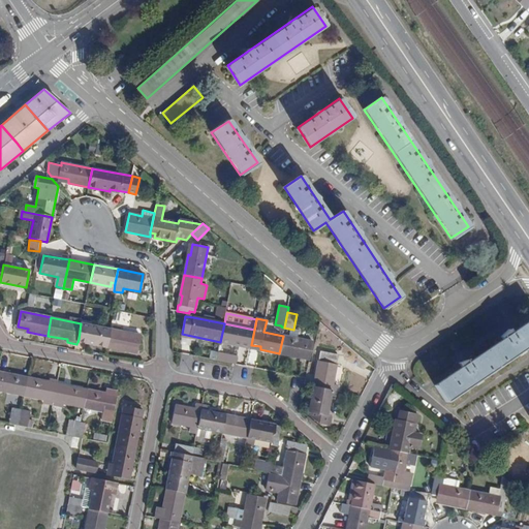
[(435,385),(446,402),(528,346),(528,321),(512,333),(508,328),(501,337),(503,340),(470,362),(468,359),(458,364),(461,368),(435,385)]
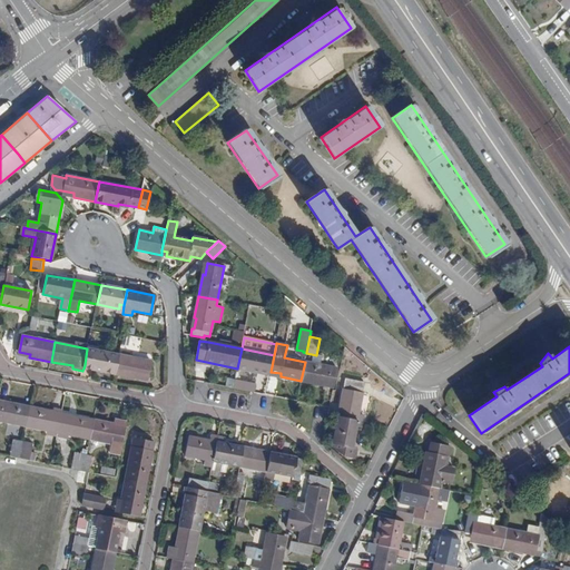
[(95,371),(115,375),(119,355),(87,349),(85,365),(95,367),(95,371)]
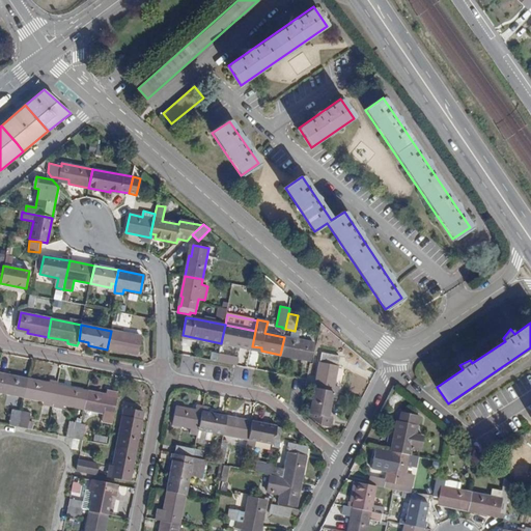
[(242,344),(252,346),(255,331),(225,325),(221,343),(241,347),(242,344)]
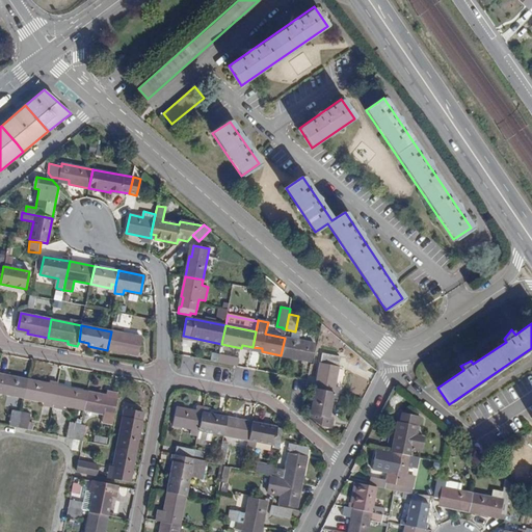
[(128,350),(138,352),(141,338),(111,331),(107,350),(128,353),(128,350)]
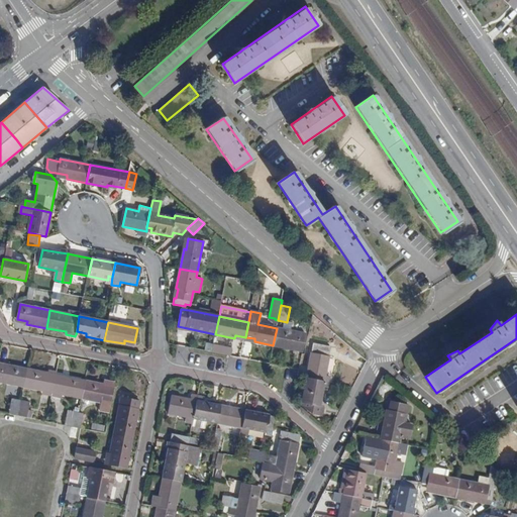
[(273,345),(302,351),(306,333),(277,328),(273,345)]
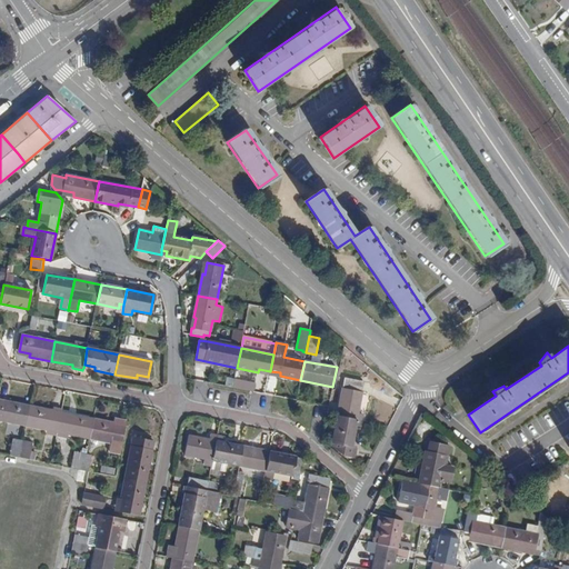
[(275,390),(277,376),(270,375),(268,389),(275,390)]
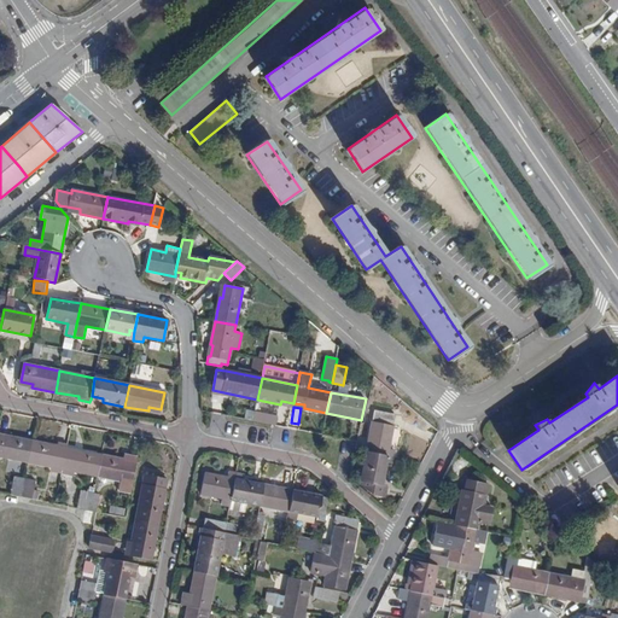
[(388,455),(389,449),(397,415),(375,410),(368,445),(372,445),(371,452),(388,455)]
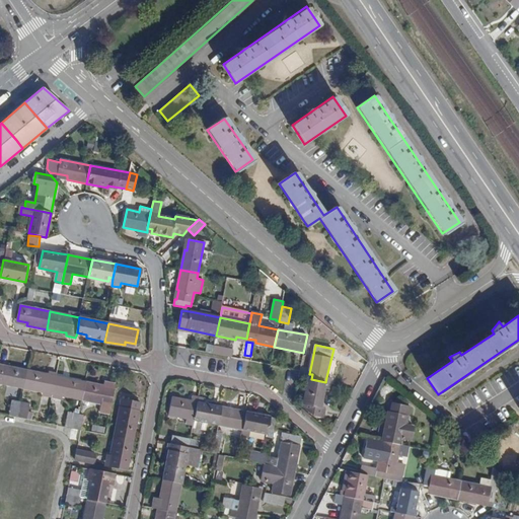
[(213,353),(231,357),(233,349),(214,346),(213,353)]
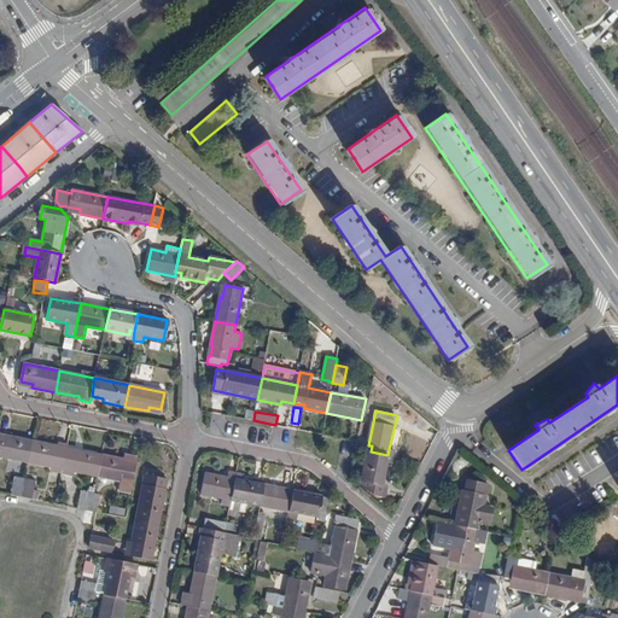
[(342,438),(349,441),(353,424),(345,423),(342,438)]
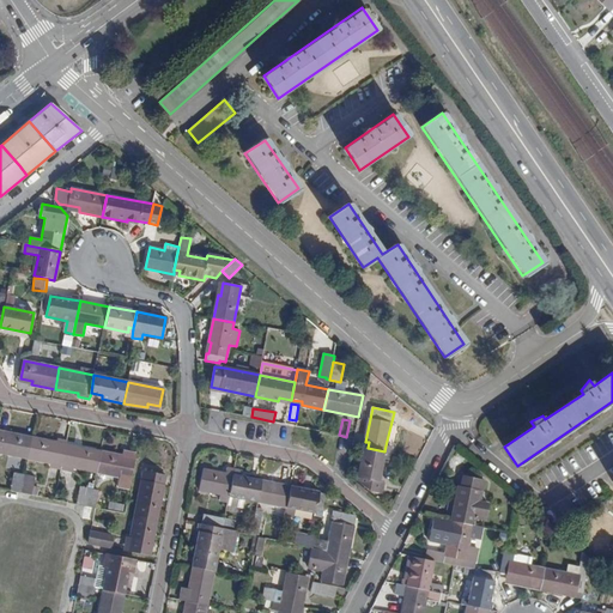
[(0,451),(28,459),(31,438),(0,431),(0,451)]
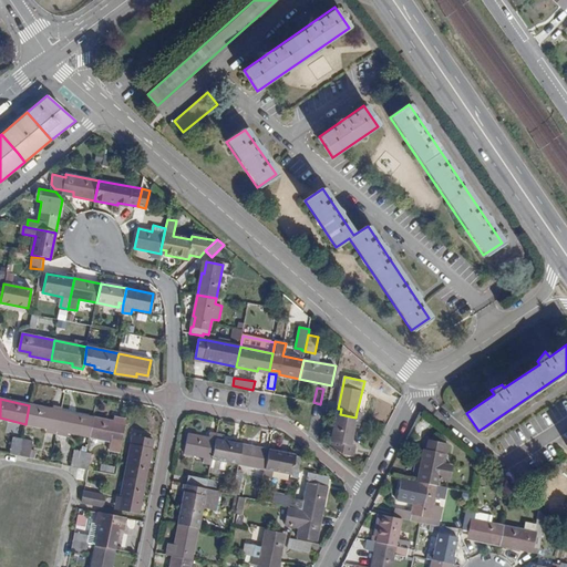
[(57,431),(58,428),(61,411),(53,410),(29,405),(26,424),(47,429),(57,431)]
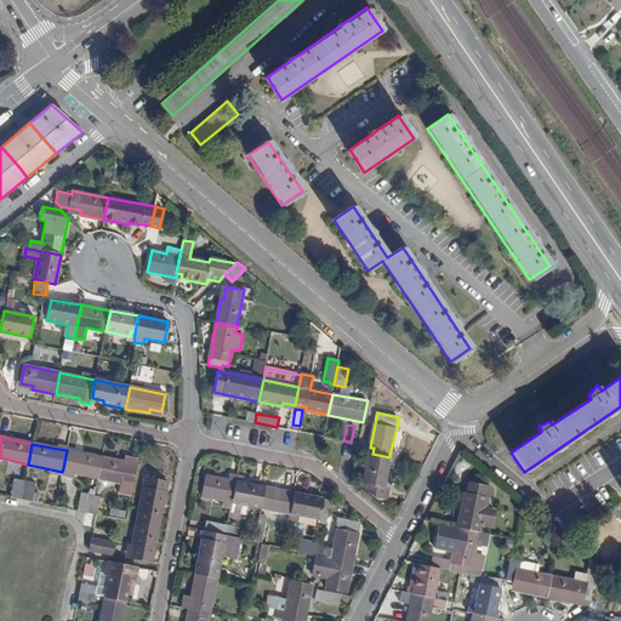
[(74,474),(97,479),(102,457),(67,450),(63,468),(75,471),(74,474)]
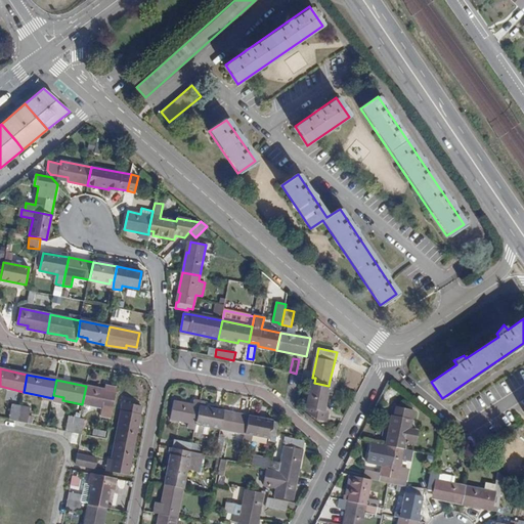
[(326,412),(323,411),(328,393),(329,386),(314,383),(311,382),(305,409),(315,419),(324,421),(326,412)]
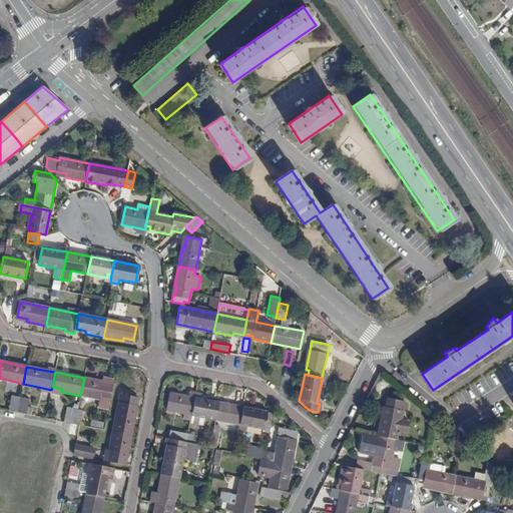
[(99,407),(108,409),(113,384),(84,378),(80,396),(101,400),(99,407)]
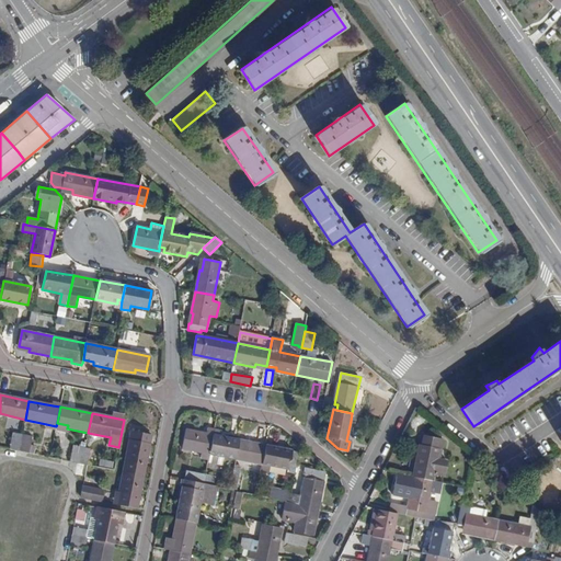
[(67,432),(67,428),(68,425),(57,423),(56,426),(56,430),(67,432)]
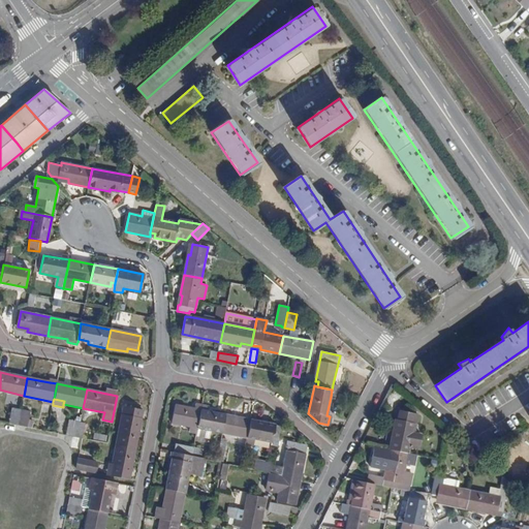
[(197,433),(198,429),(201,411),(203,405),(197,404),(196,410),(177,405),(173,424),(192,427),(191,431),(197,433)]
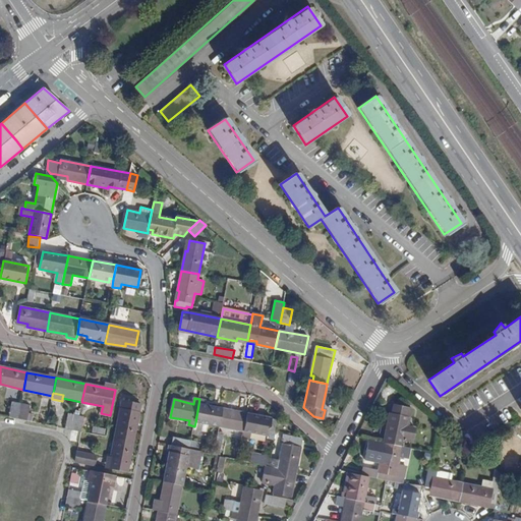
[(108,468),(127,472),(140,404),(122,400),(111,456),(108,468)]
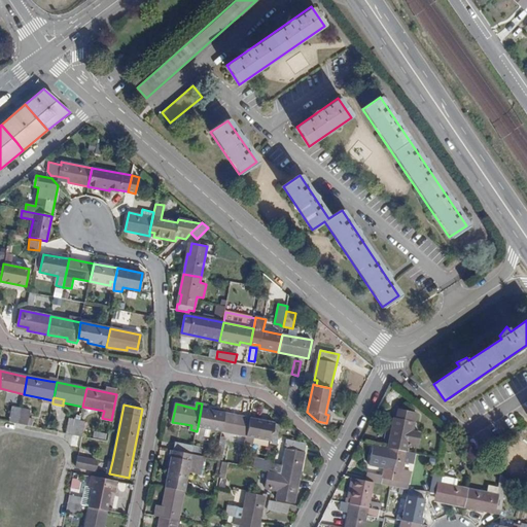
[(9,422),(18,424),(20,412),(12,410),(9,422)]
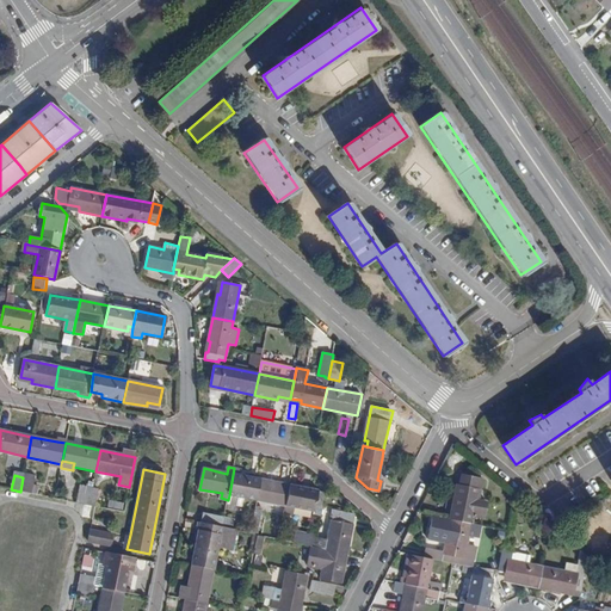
[(229,495),(257,500),(261,480),(242,476),(233,475),(229,495)]
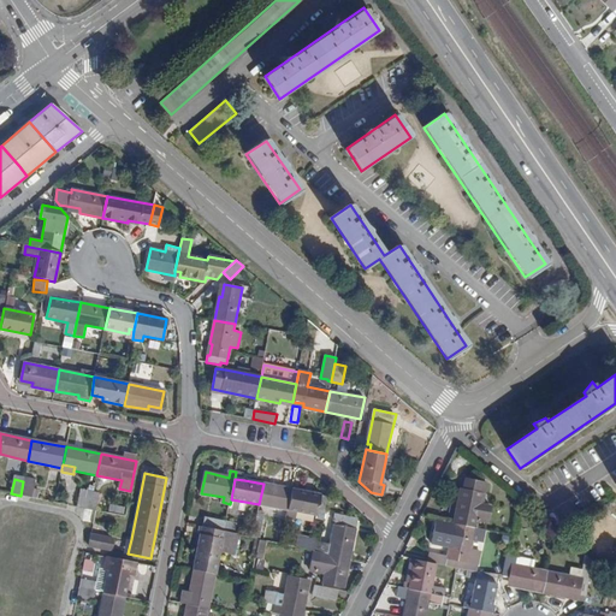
[(491,505),(480,504),(483,492),(486,493),(489,484),(468,479),(466,489),(462,487),(455,523),(475,527),(478,520),(487,522),(491,505)]
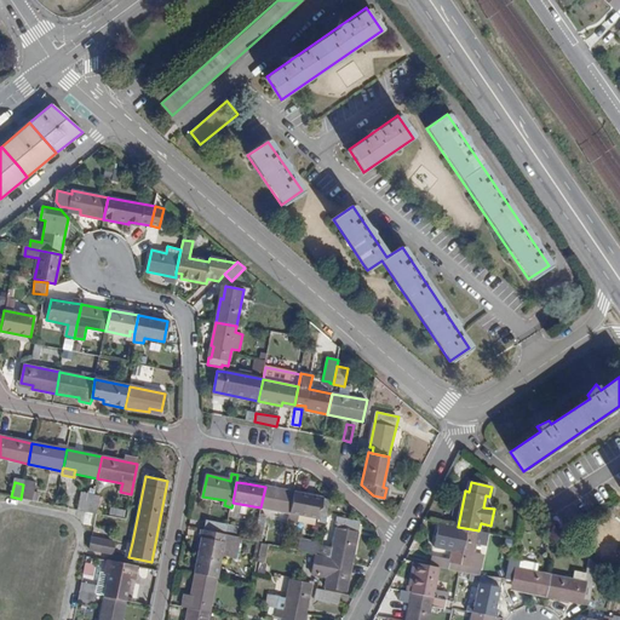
[(21,499),(35,501),(38,492),(32,491),(32,486),(23,484),(21,499)]
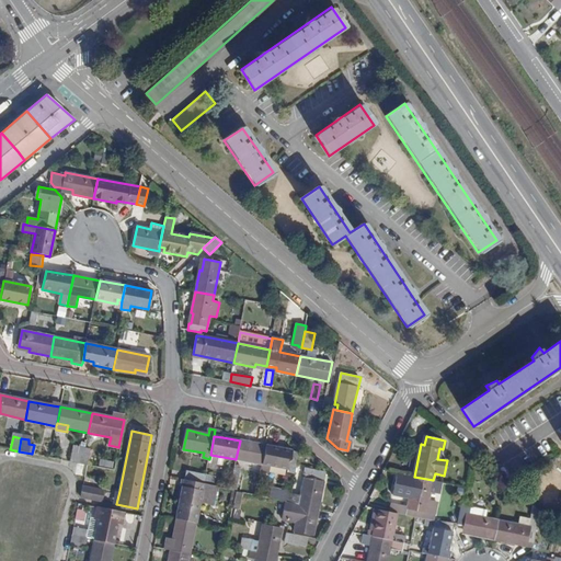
[(259,460),(264,461),(266,446),(240,441),(236,459),(258,464),(259,460)]
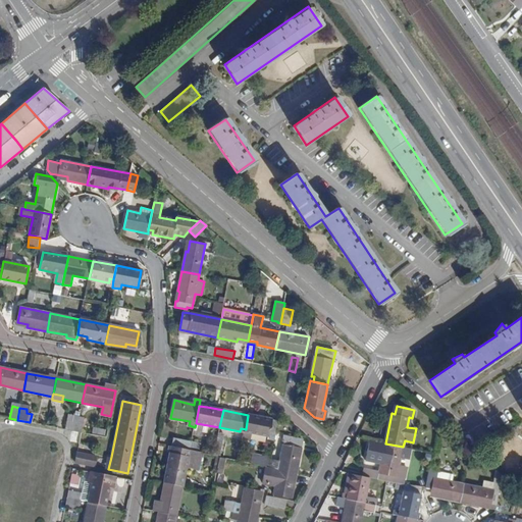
[(66,429),(75,431),(79,417),(69,415),(66,429)]
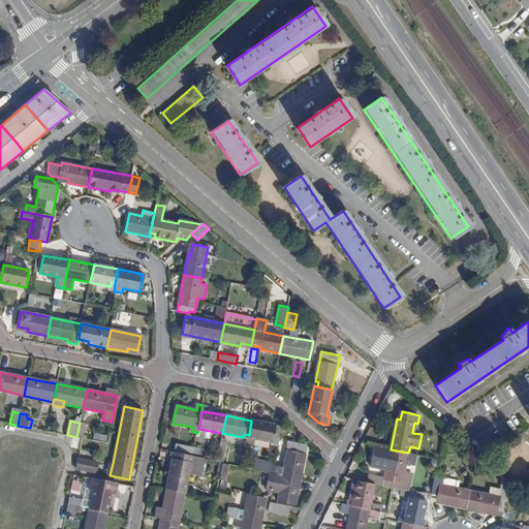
[(273,445),(278,446),(282,427),(251,421),(249,435),(248,438),(273,443),(273,445)]
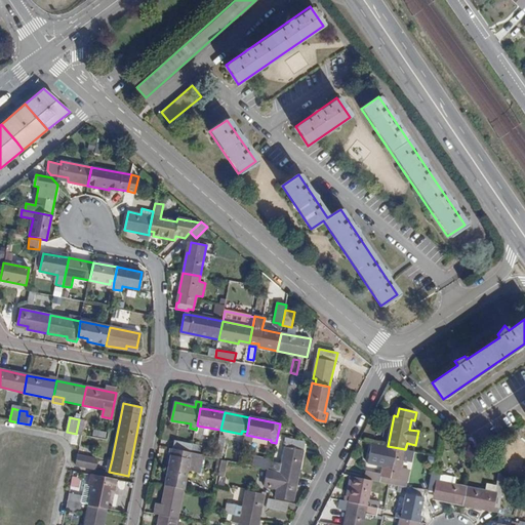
[(92,436),(105,438),(107,433),(94,430),(92,436)]
